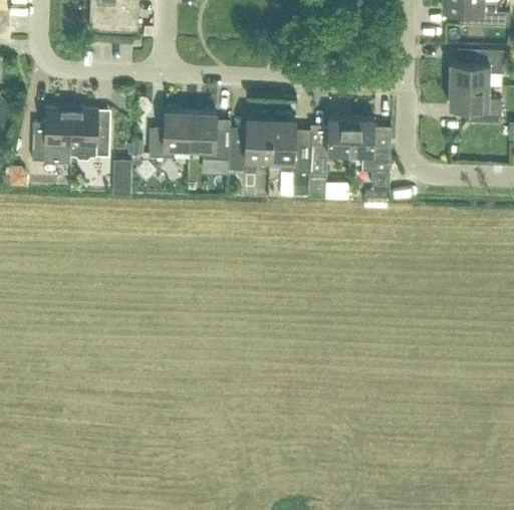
[(89,0),(88,30),(138,32),(138,0),(89,0)]
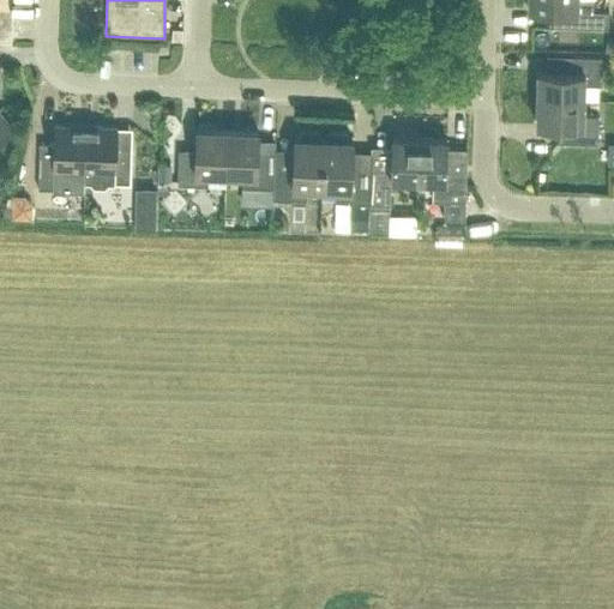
[(577,0),(528,0),(528,12),(559,13),(559,30),(608,31),(608,14),(593,14),(593,2),(577,1),(577,0)]
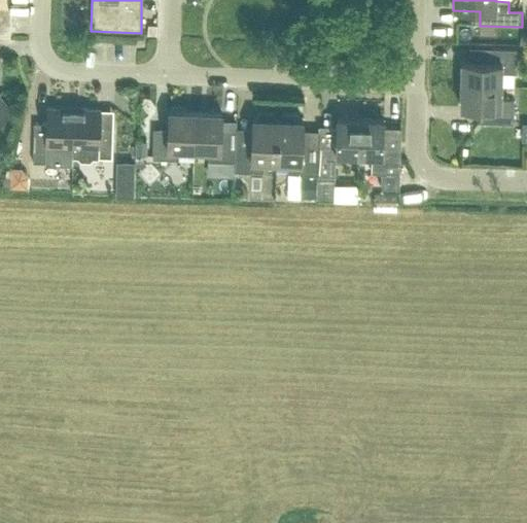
[(461,64),(460,86),(500,89),(500,75),(514,76),(515,51),(490,50),(489,65),(461,64)]
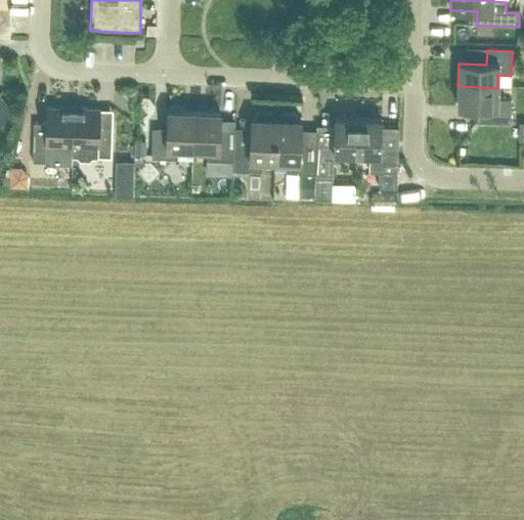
[(497,88),(457,86),(457,110),(485,111),(485,124),(510,125),(510,100),(497,100),(497,88)]
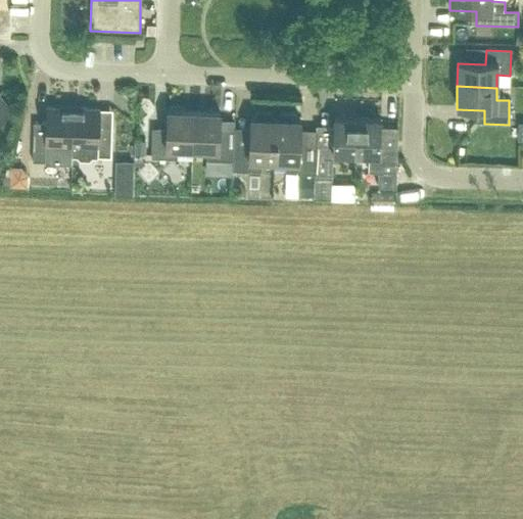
[(0,120),(10,111),(0,99),(0,120)]
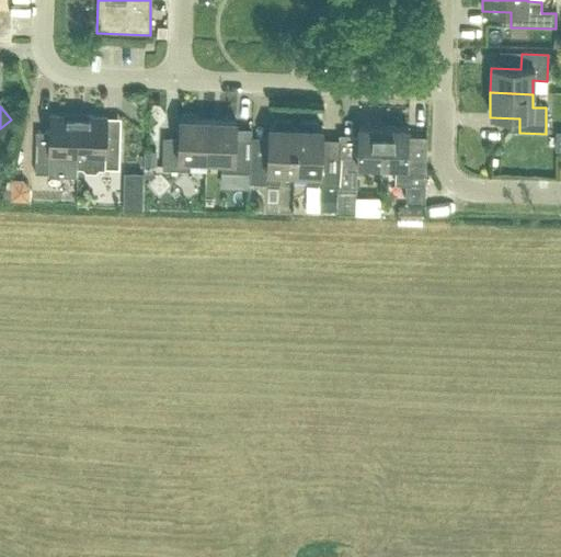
[(61,157),(76,157),(77,157),(78,117),(49,116),(49,134),(36,134),(34,174),(48,175),(48,168),(60,168),(61,157)]
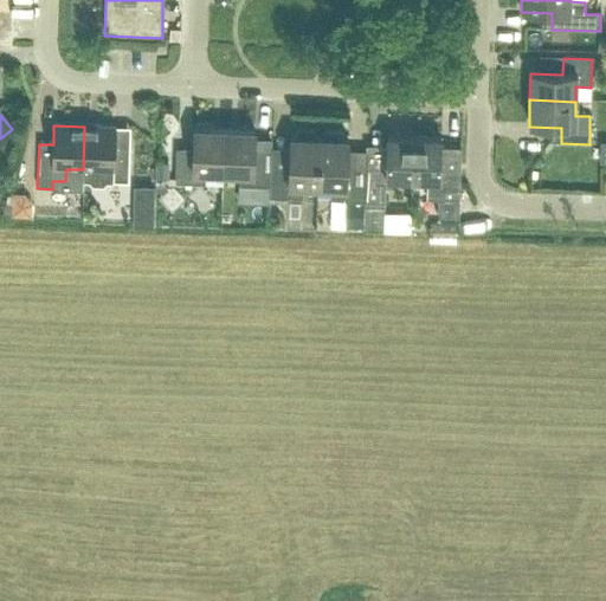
[(102,186),(105,183),(127,183),(128,149),(114,149),(115,128),(84,127),(83,169),(82,169),(82,182),(88,182),(91,186),(102,186)]
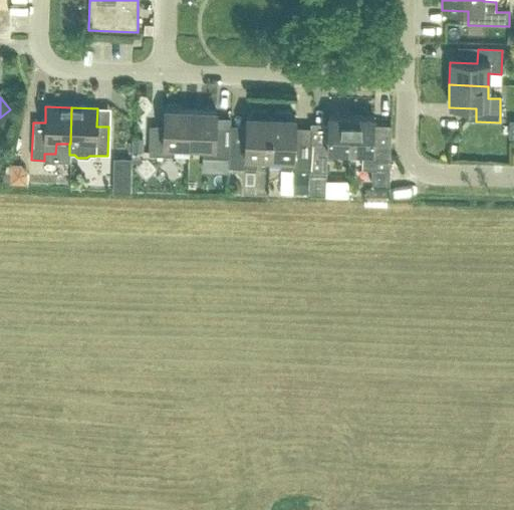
[(189,148),(190,111),(164,111),(164,129),(150,128),(149,158),(174,159),(175,148),(189,148)]
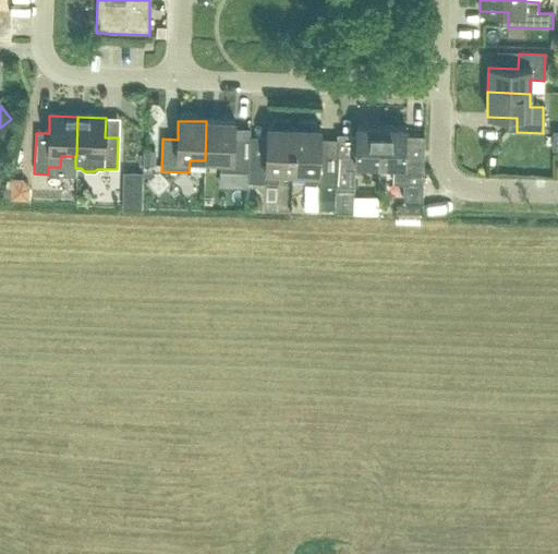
[(206,121),(205,160),(220,161),(220,173),(249,175),(249,155),(250,142),(234,142),(234,122),(206,121)]
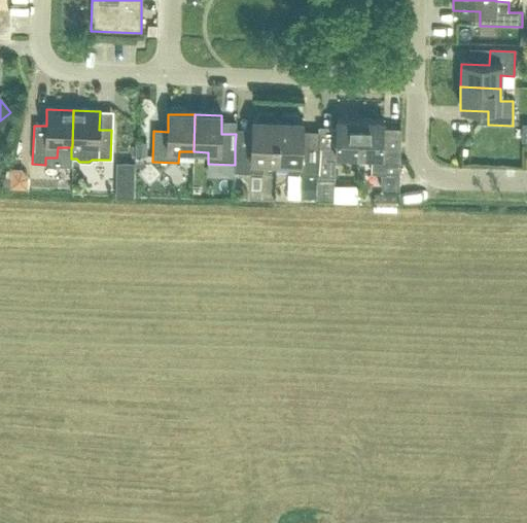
[(264,164),(276,164),(278,123),(274,123),(274,118),(272,115),(259,115),(257,117),(257,121),(252,121),(252,131),(251,147),(235,146),(235,165),(234,174),(262,175),(264,164)]
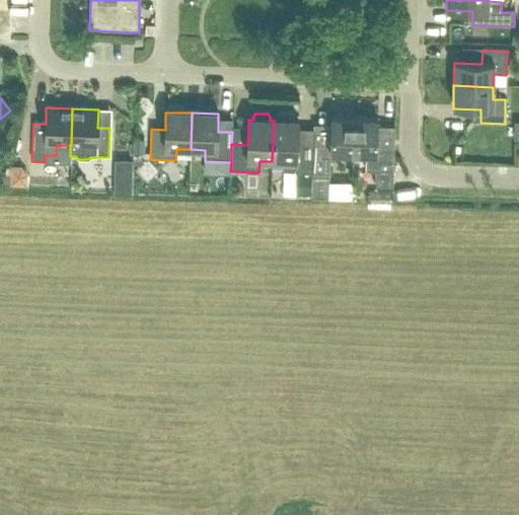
[(274,121),(272,161),(284,162),(283,173),(312,174),(313,147),(297,147),(298,122),(294,121),(294,118),(292,115),(280,115),(278,117),(278,121),(274,121)]
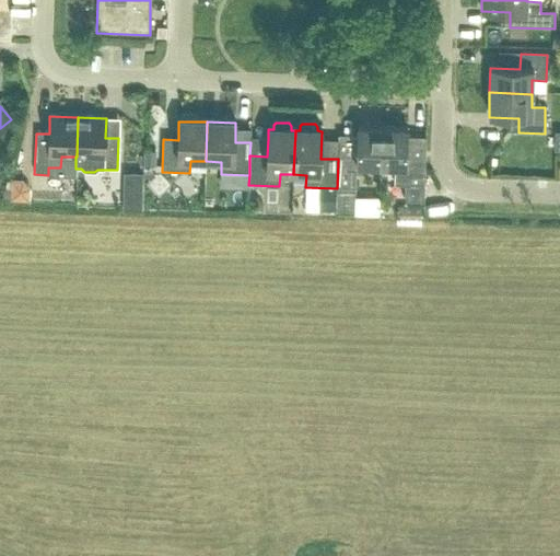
[(366,168),(381,168),(383,129),(358,128),(357,159),(338,158),(338,159),(337,188),(336,211),(354,212),(357,175),(366,176),(366,168)]
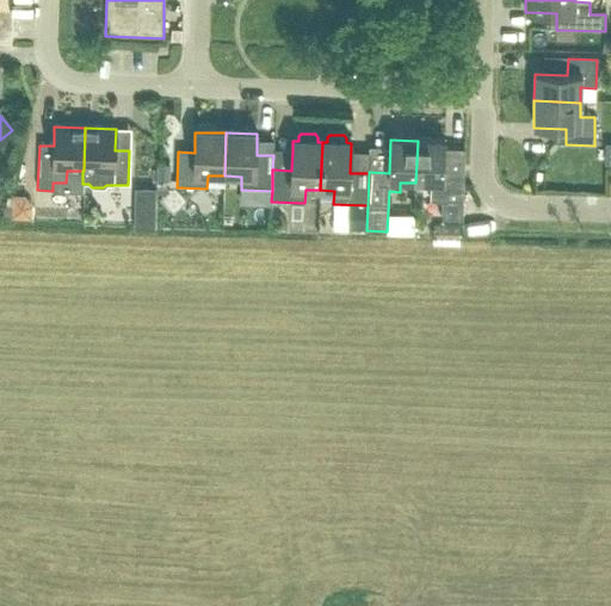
[(445,142),(418,141),(415,183),(431,183),(431,203),(442,204),(442,221),(462,221),(464,175),(444,175),(445,142)]
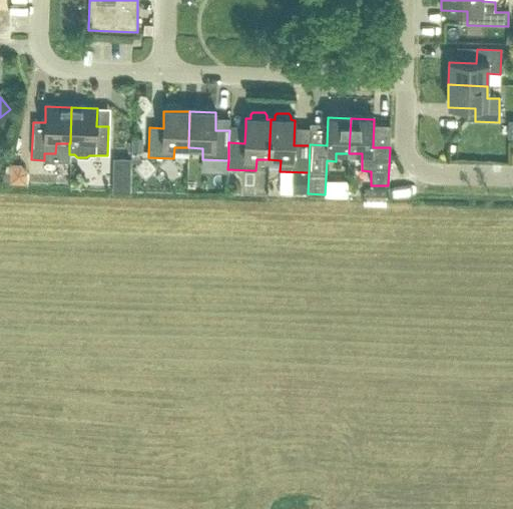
[(9,171),(17,182),(28,174),(20,163),(9,171)]
